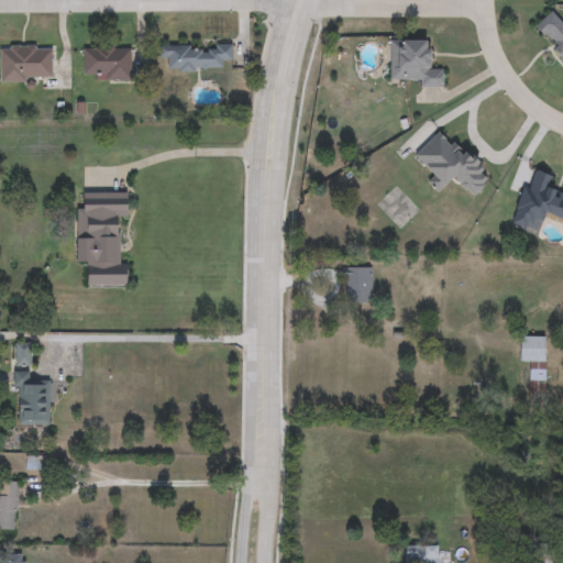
[(562,58),(532,25),(550,9),(562,22),(562,21),(562,58)]
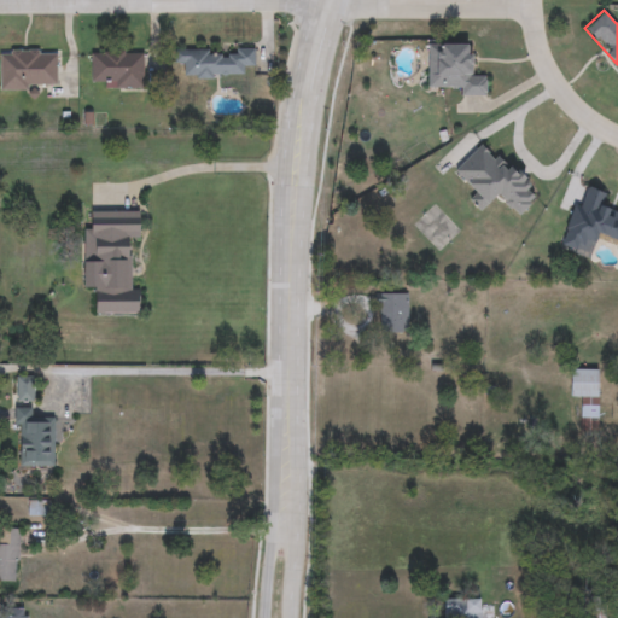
[(426,86),(426,41),(467,41),(468,73),(484,73),(484,92),(459,93),(459,86),(426,86)]
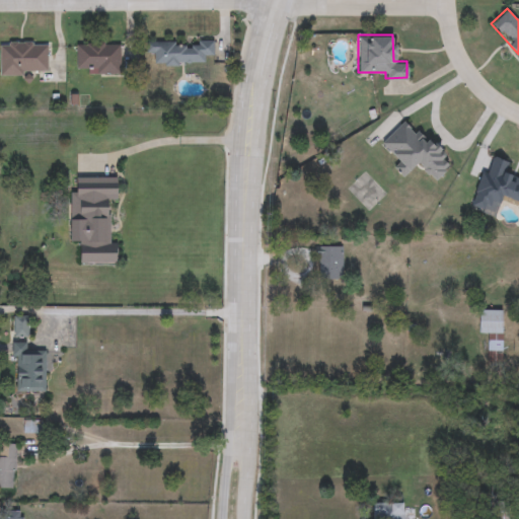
[(155,64),(155,54),(148,54),(148,42),(215,43),(215,64),(155,64)]
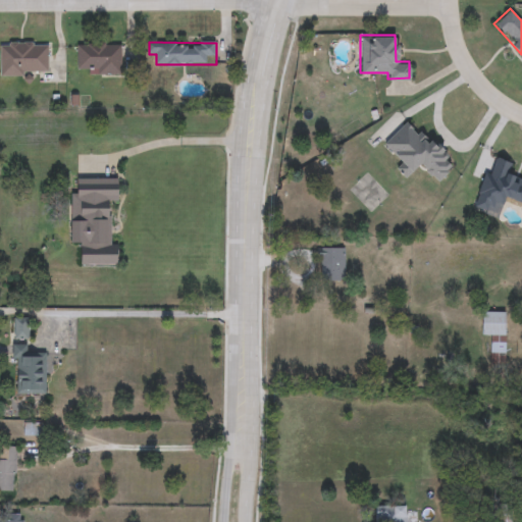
[(1,44),(49,44),(48,75),(1,75),(1,44)]
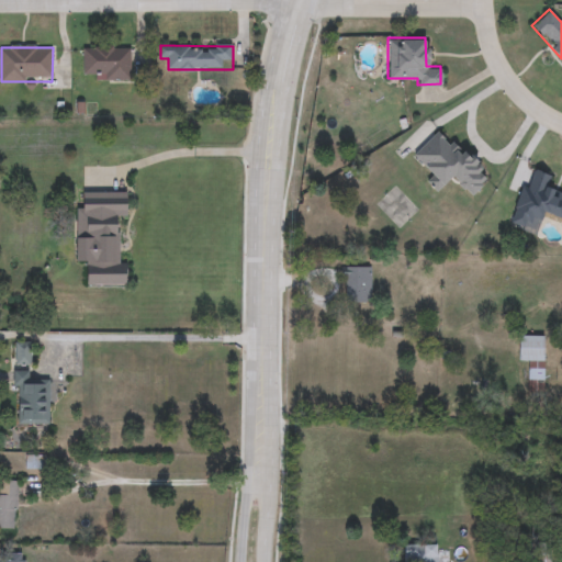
[(131,83),(105,83),(105,76),(83,76),(83,48),(131,48),(131,83)]
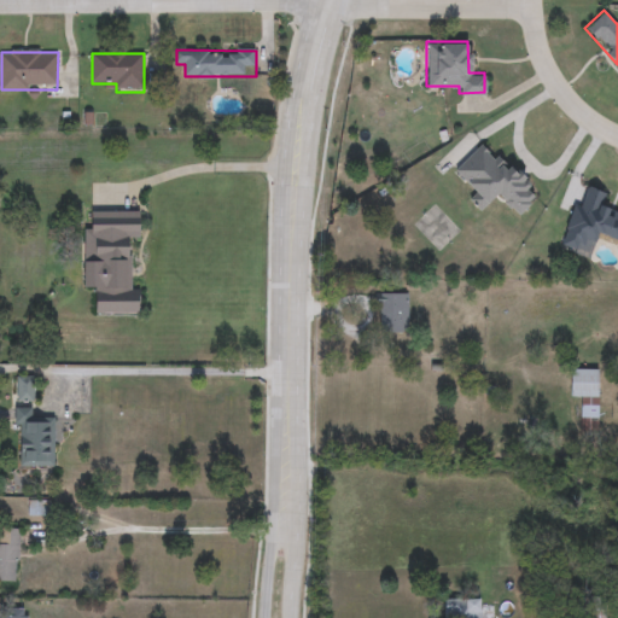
[(481,139),(537,191),(517,213),(494,192),(484,202),(450,172),(481,139)]
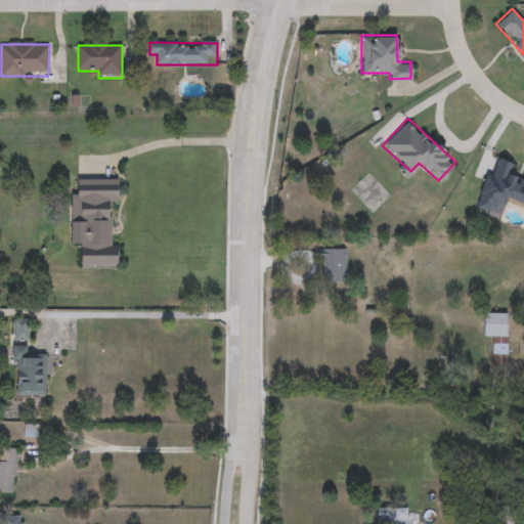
[(476,205),(492,156),(512,162),(508,174),(523,179),(523,203),(507,197),(504,205),(494,202),(492,211),(476,205)]
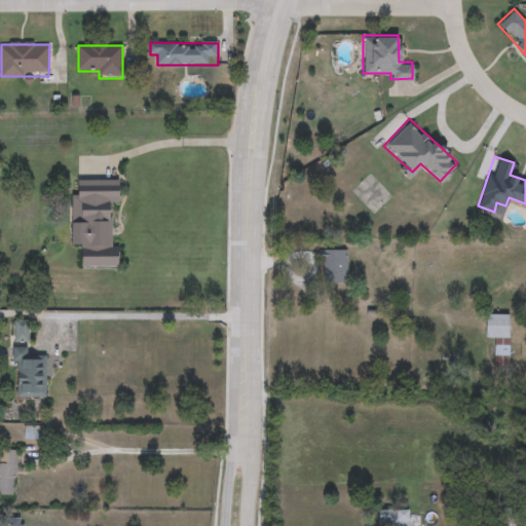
[(84,245),(73,245),(74,191),(121,192),(120,267),(84,267),(84,245)]
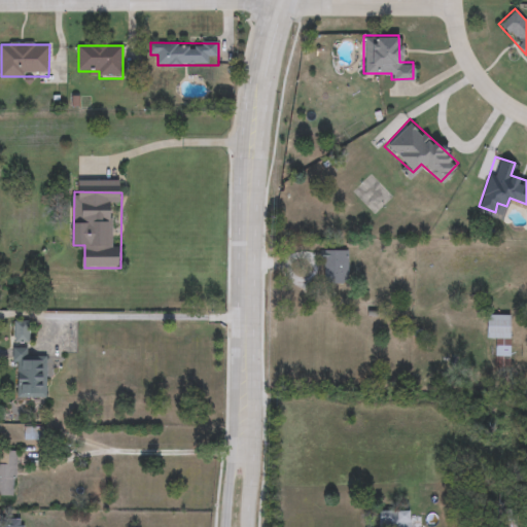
[(320,252),(320,286),(348,286),(348,252),(320,252)]
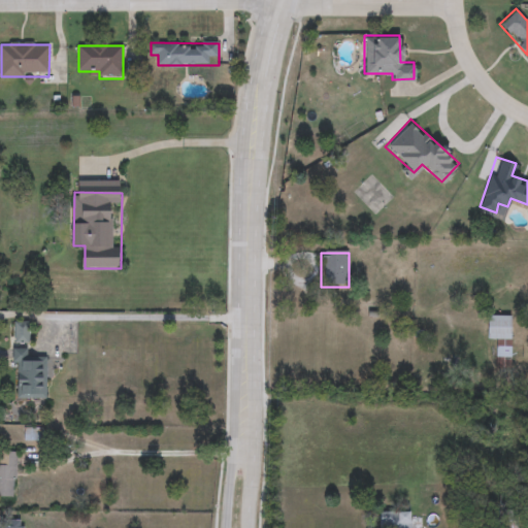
[(510,318),(487,318),(487,341),(494,341),(494,374),(510,374),(510,318)]
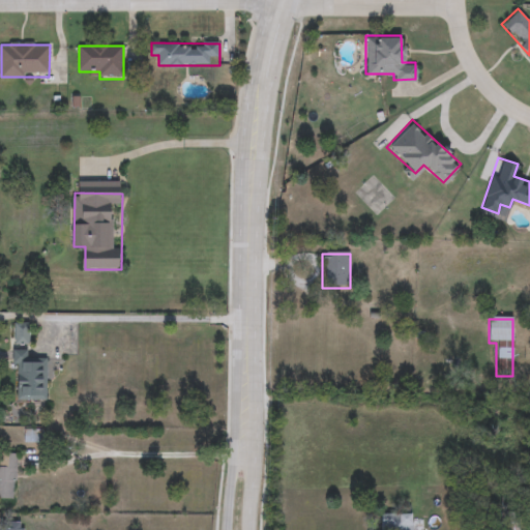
[(17,401),(18,323),(30,324),(30,357),(49,357),(48,401),(17,401)]
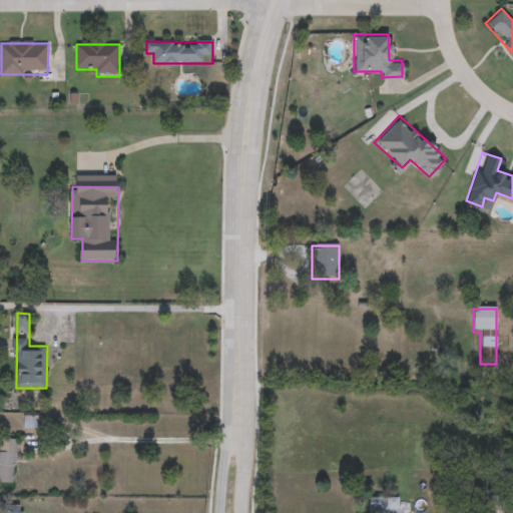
[(0,440),(16,440),(15,484),(0,483),(0,440)]
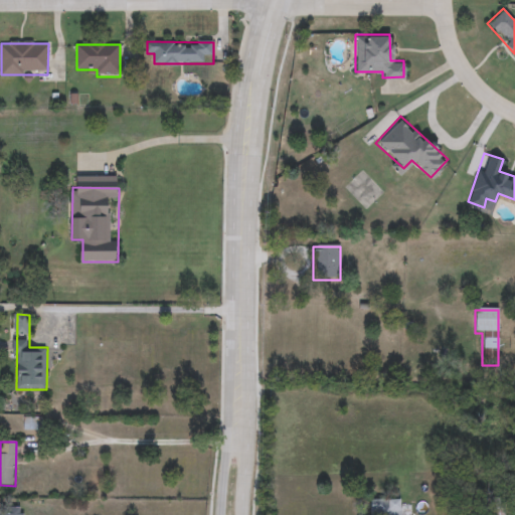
[(399,514),(400,501),(369,501),(369,514),(399,514)]
